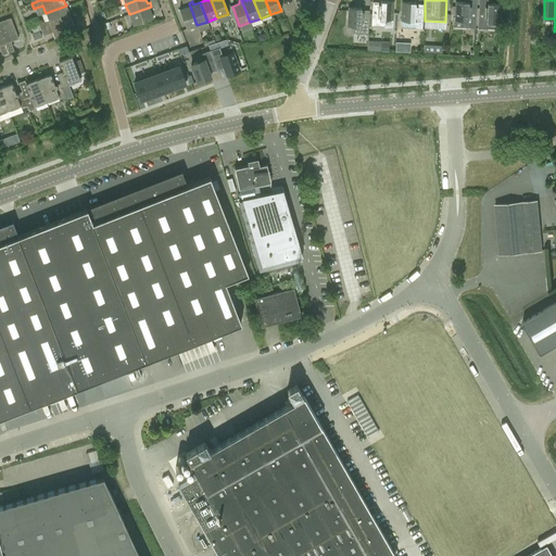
[(380,4),(371,4),(370,26),(384,26),(384,21),(392,21),(393,1),(380,1),(380,4)]
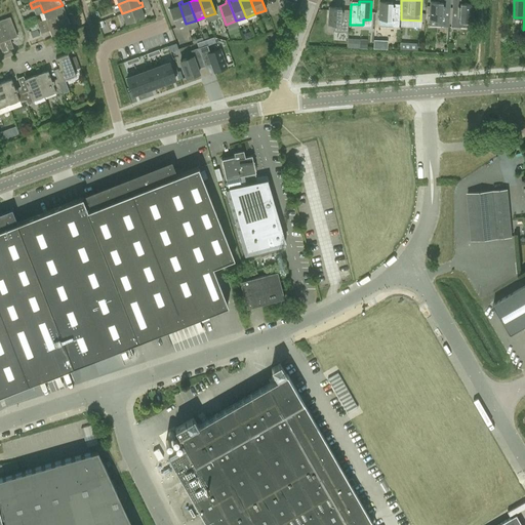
[(398,27),(399,6),(392,6),(392,2),(379,2),(378,19),(386,21),(385,27),(398,27)]
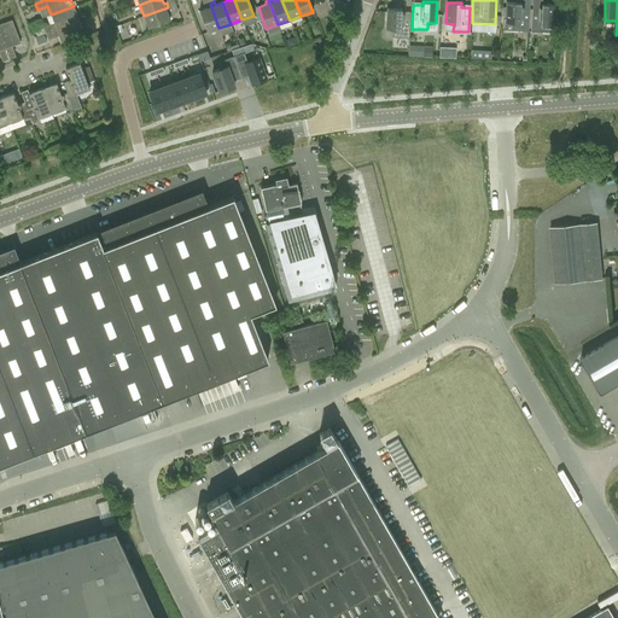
[(530,4),(507,3),(505,23),(513,24),(513,30),(529,31),(530,4)]
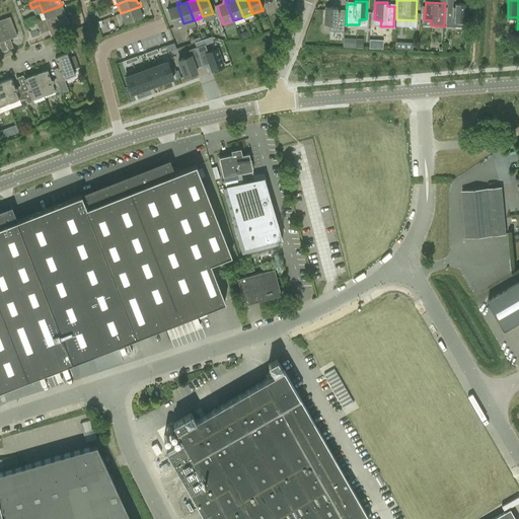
[(173,27),(183,23),(176,3),(173,4),(174,6),(167,9),(173,27)]
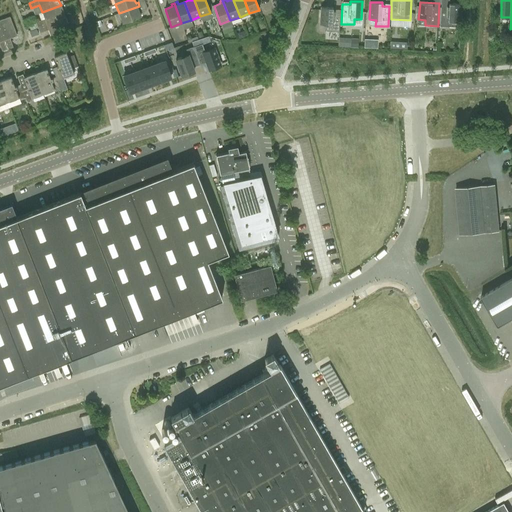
[(440,26),(452,27),(459,27),(460,4),(441,3),(440,26)]
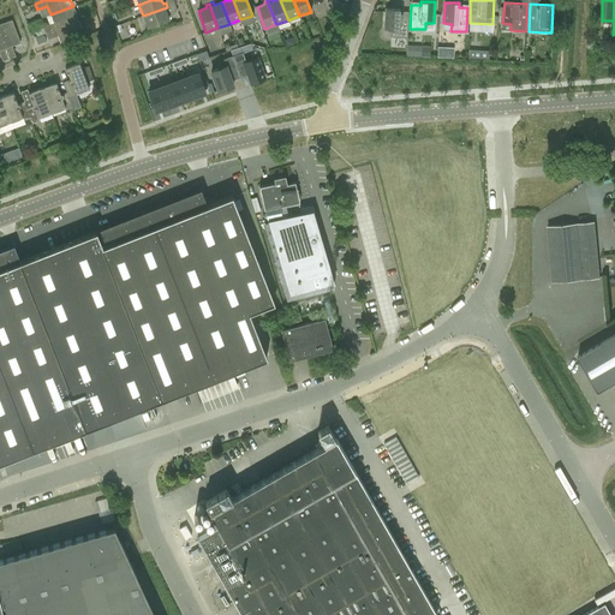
[(43,27),(46,34),(78,22),(73,6),(51,15),(53,23),(43,27)]
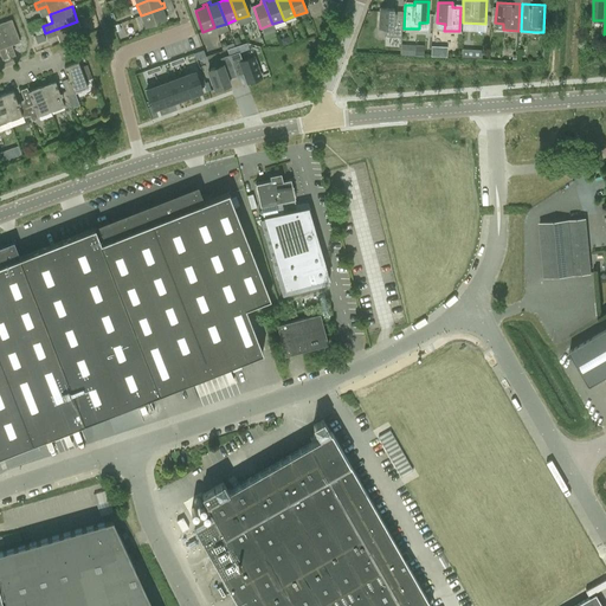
[(163,11),(167,11),(165,7),(141,15),(146,27),(166,20),(163,11)]
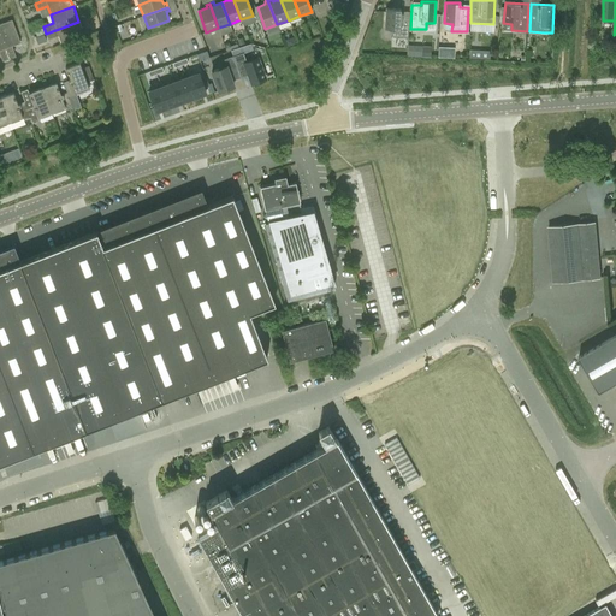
[(386,9),(385,30),(392,30),(392,37),(408,39),(409,15),(400,13),(401,10),(386,9)]
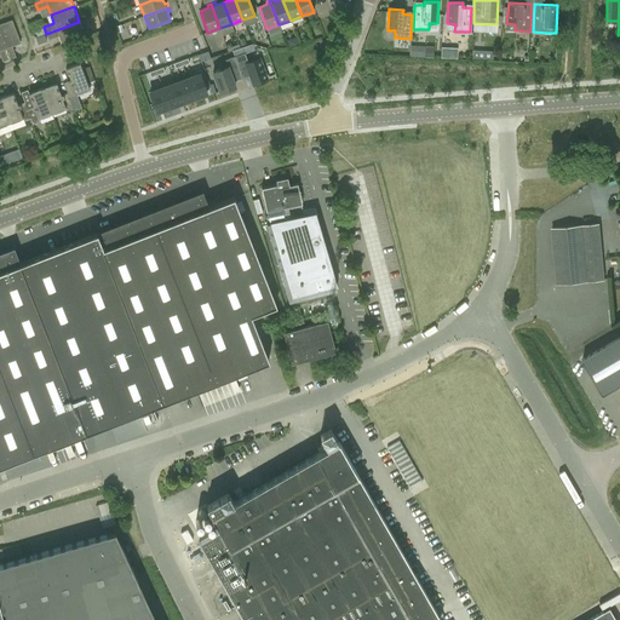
[(11,21),(0,24),(0,35),(9,59),(16,57),(12,46),(19,44),(11,21)]
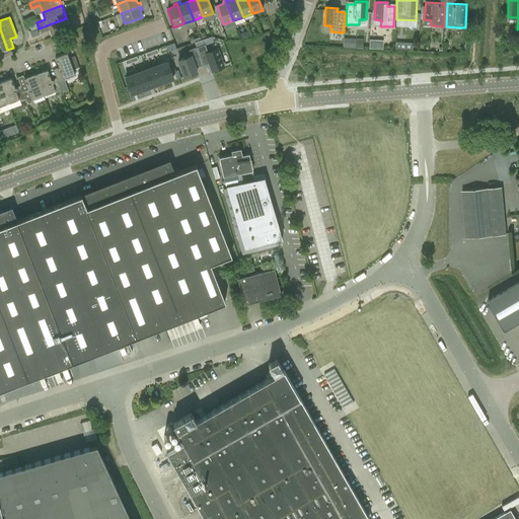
[(71,30),(66,18),(39,28),(41,33),(49,30),(52,38),(71,30)]
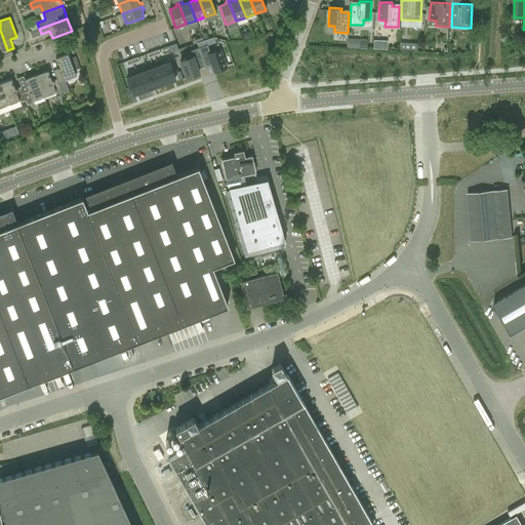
[(198,48),(205,66),(211,64),(214,72),(227,68),(220,49),(210,52),(207,44),(198,48)]
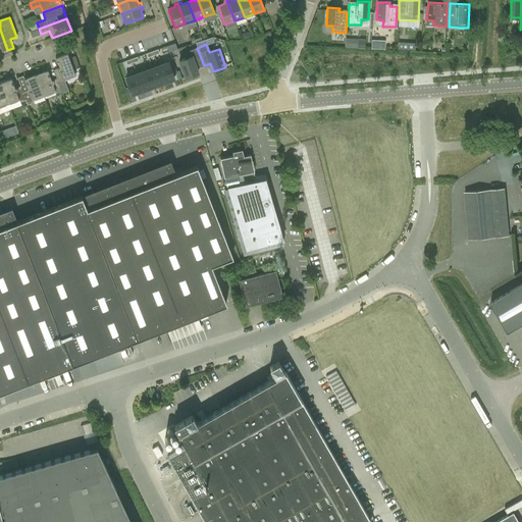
[(74,56),(69,58),(68,54),(55,58),(59,68),(54,70),(57,82),(59,85),(59,84),(65,82),(64,80),(75,75),(73,70),(80,68),(74,56)]
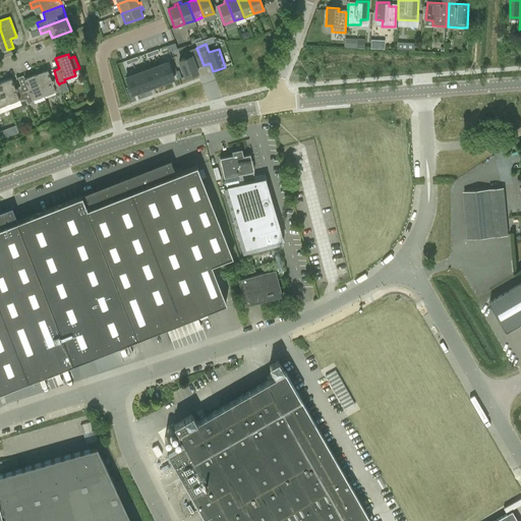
[(196,54),(179,60),(185,77),(197,73),(195,68),(201,66),(196,54)]
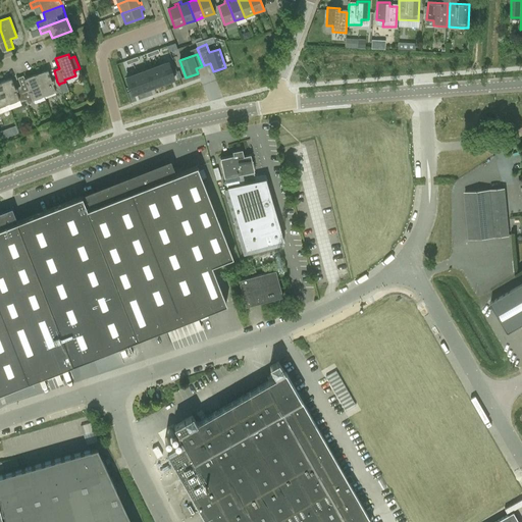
[(168,62),(157,66),(164,83),(174,79),(168,62)]
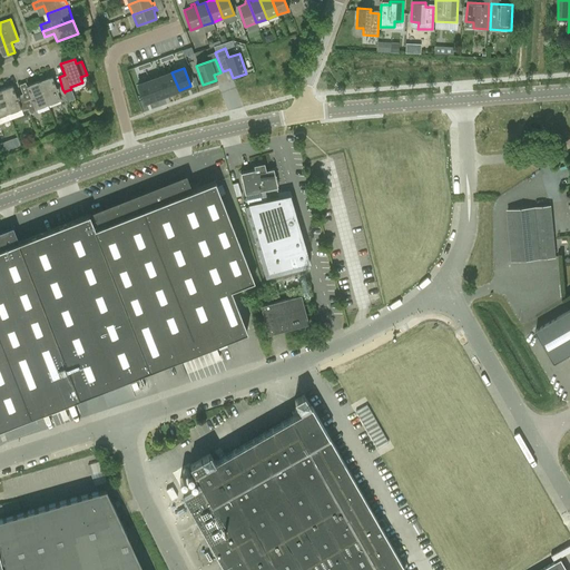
[(167,95),(179,90),(172,72),(160,76),(167,95)]
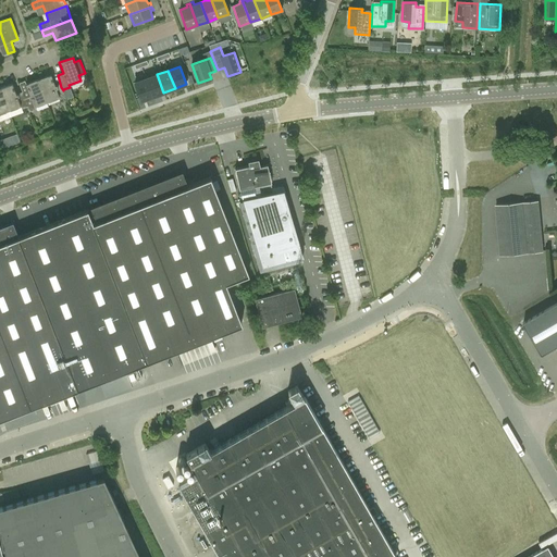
[(163,93),(157,74),(146,78),(152,97),(163,93)]
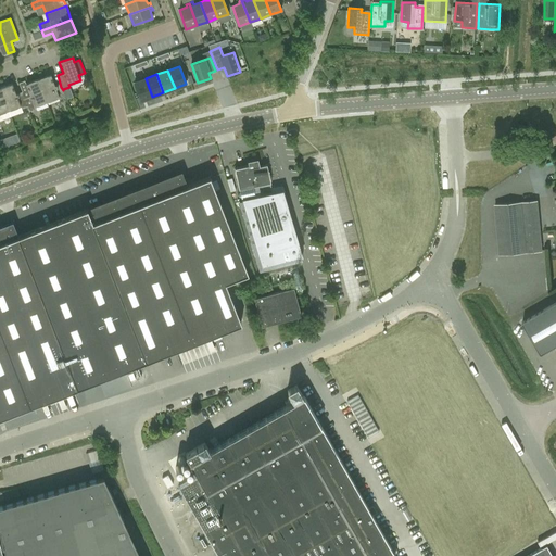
[(66,98),(63,89),(63,90),(61,87),(55,88),(51,76),(38,80),(47,103),(59,99),(59,101),(66,98)]
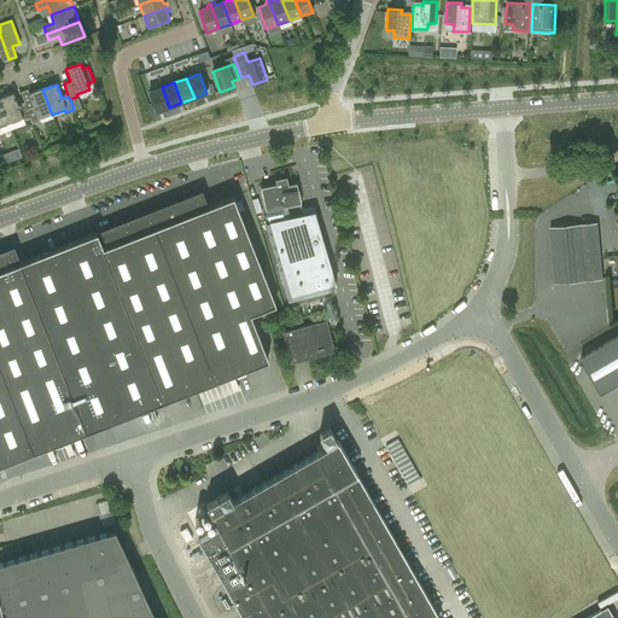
[(169,108),(162,87),(150,92),(157,112),(169,108)]
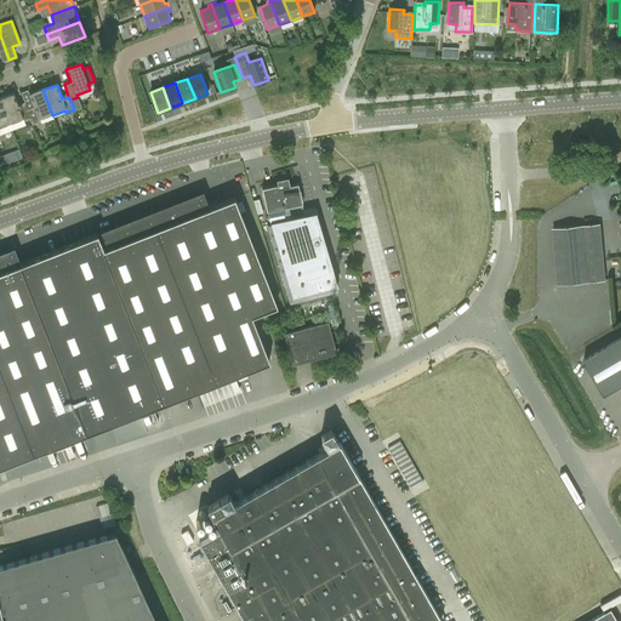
[(39,119),(52,115),(43,90),(29,95),(34,108),(28,110),(28,112),(30,119),(33,125),(40,123),(39,119)]
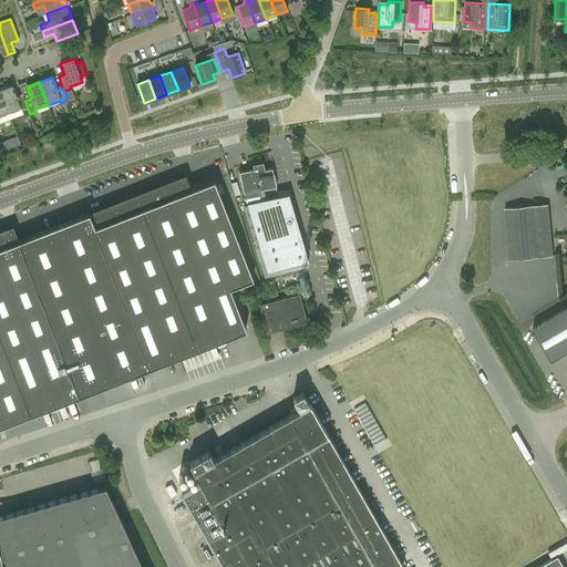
[(21,112),(28,109),(26,102),(26,101),(22,93),(17,95),(13,85),(0,89),(0,91),(8,113),(20,109),(21,112)]
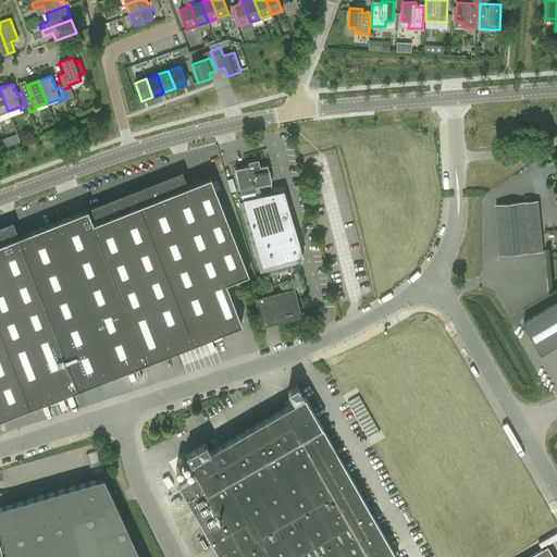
[(283,190),(273,193),(272,193),(270,184),(271,183),(267,165),(259,166),(258,160),(247,162),(248,165),(234,169),(239,193),(237,195),(240,197),(262,267),(304,257),(283,190)]
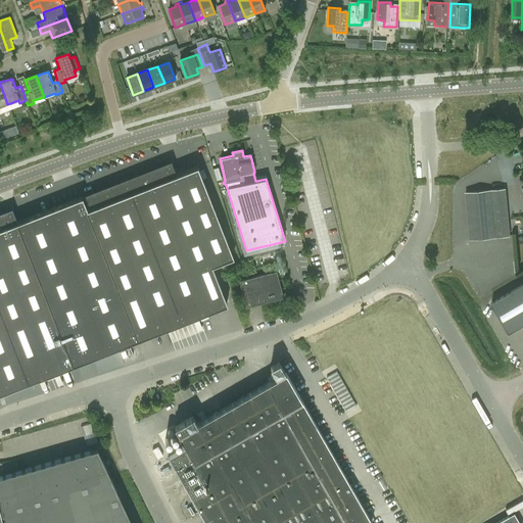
[(0,392),(226,305),(211,266),(232,258),(196,168),(176,176),(171,162),(17,223),(11,208),(0,212),(0,392)]
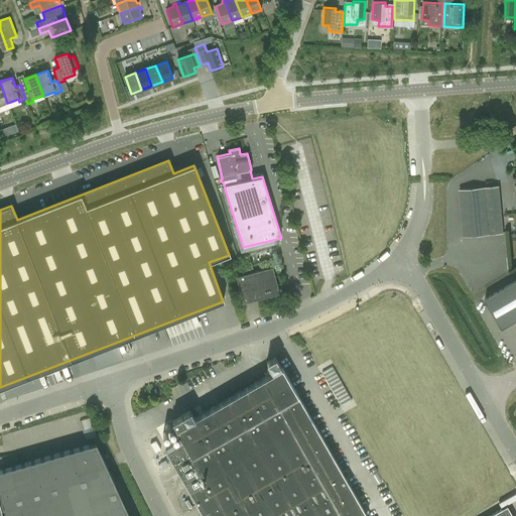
[(215,165),(210,167),(214,178),(218,177),(215,165)]
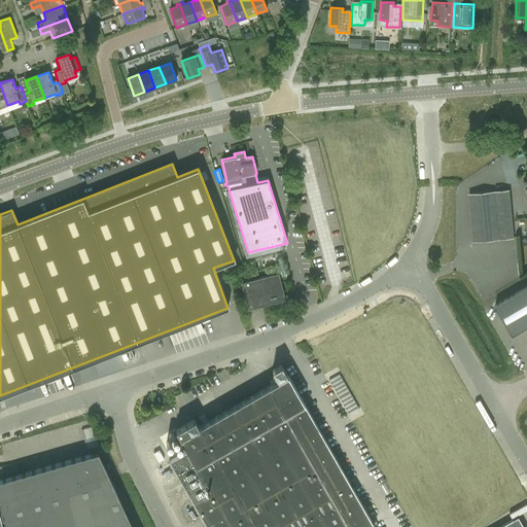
[(304,183),(299,184),(316,284),(320,288),(343,284),(337,277),(338,267),(338,264),(332,265),(331,258),(326,257),(323,253),(320,239),(327,234),(334,233),(326,231),(326,225),(324,222),(331,221),(330,226),(332,226),(339,235),(331,194),(326,195),(324,208),(319,202),(316,201),(315,196),(311,195),(305,186),(304,183)]
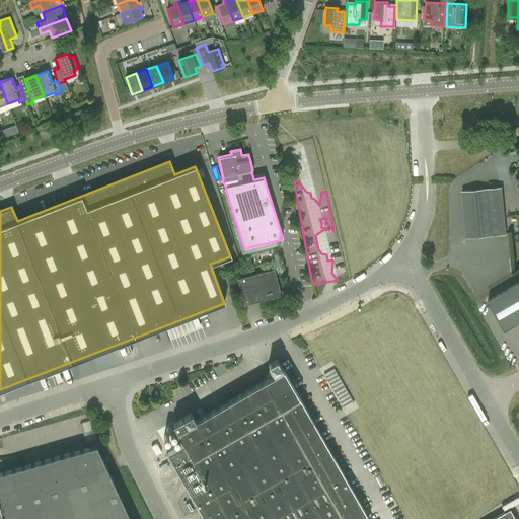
[(462,191),(466,237),(493,235),(496,267),(518,264),(518,232),(505,234),(501,188),(462,191)]
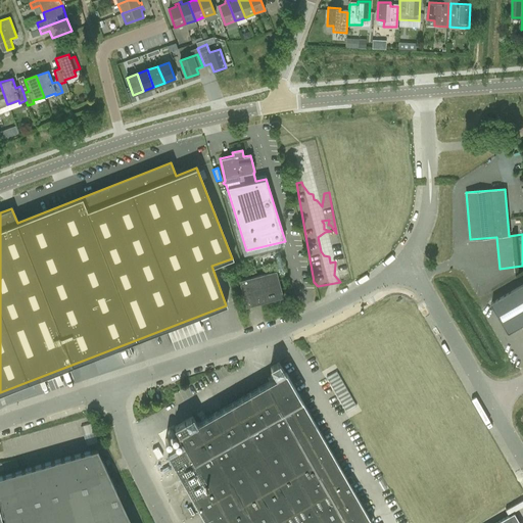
[(283,298),(276,271),(238,281),(246,308),(283,298)]
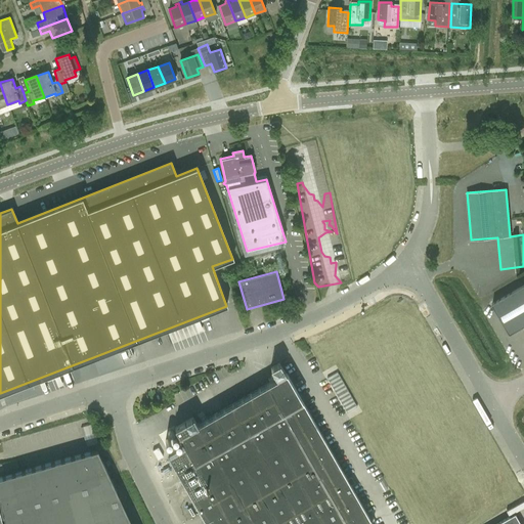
[(523,325),(523,285),(492,303),(510,334),(523,325)]
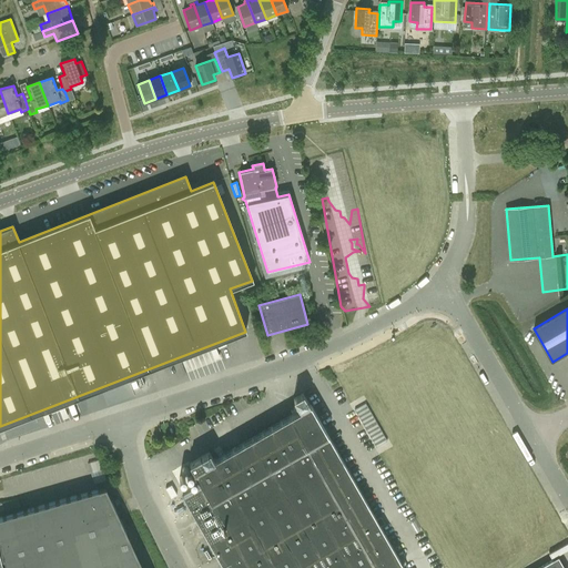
[(403,567),(310,405),(303,393),(293,399),(298,409),(300,411),(213,460),(209,453),(189,464),(193,472),(201,486),(182,497),(222,567),(403,567)]
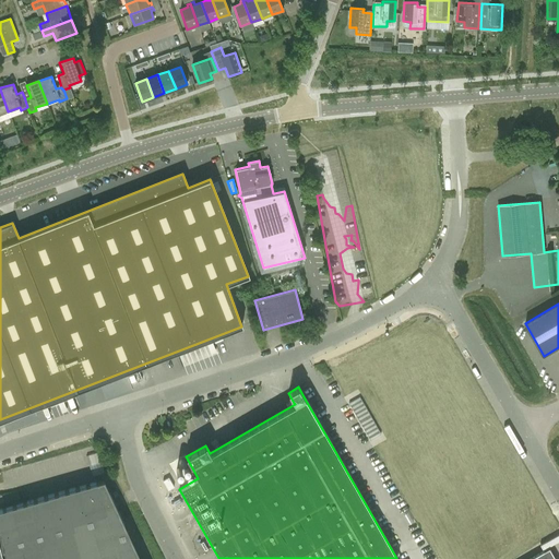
[(367,439),(379,433),(360,395),(348,402),(367,439)]
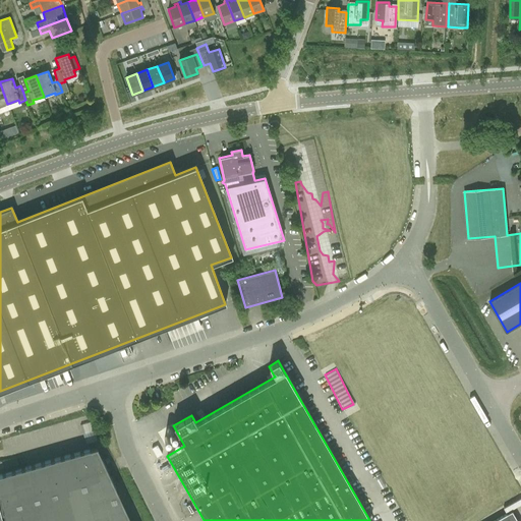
[(157,445),(152,448),(157,457),(162,454),(157,445)]
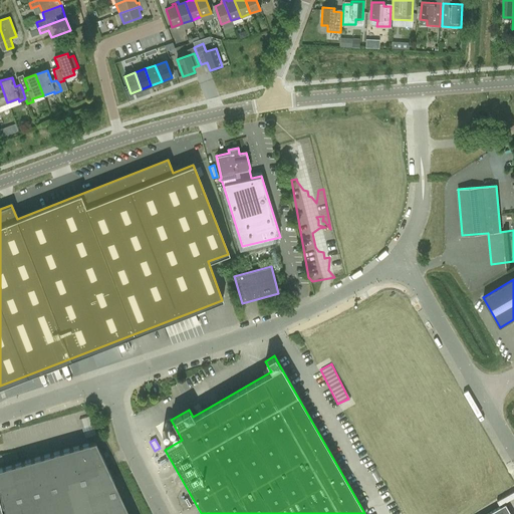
[(0,513),(129,513),(95,441),(0,468),(0,495),(5,513),(2,513),(0,504),(0,513)]
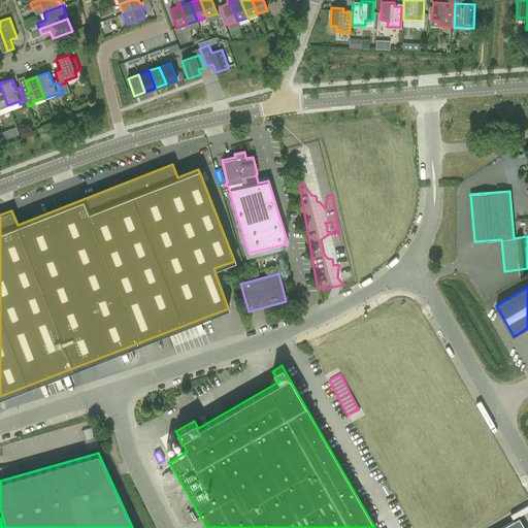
[(523,527),(518,519),(500,527),(523,527)]
